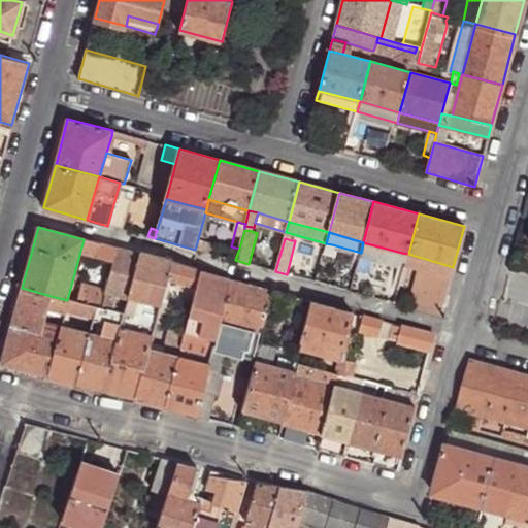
[(113,264),(118,249),(84,239),(79,255),(113,264)]
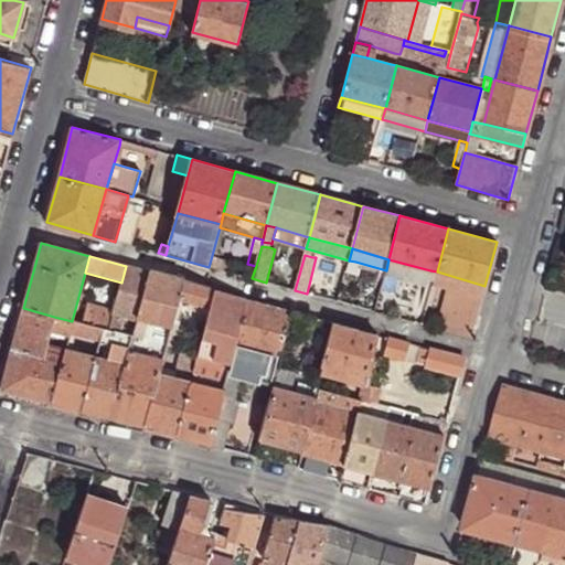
[(235,266),(211,259),(209,267),(233,273),(235,266)]
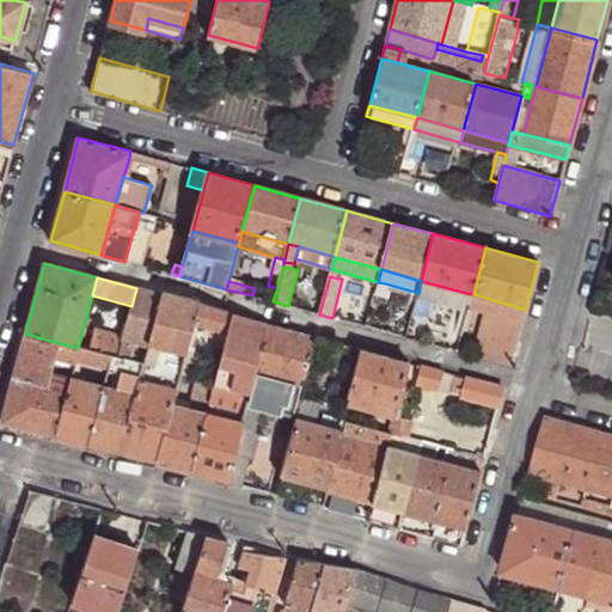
[(466,293),(421,281),(418,293),(417,295),(432,299),(463,306),(466,293)]
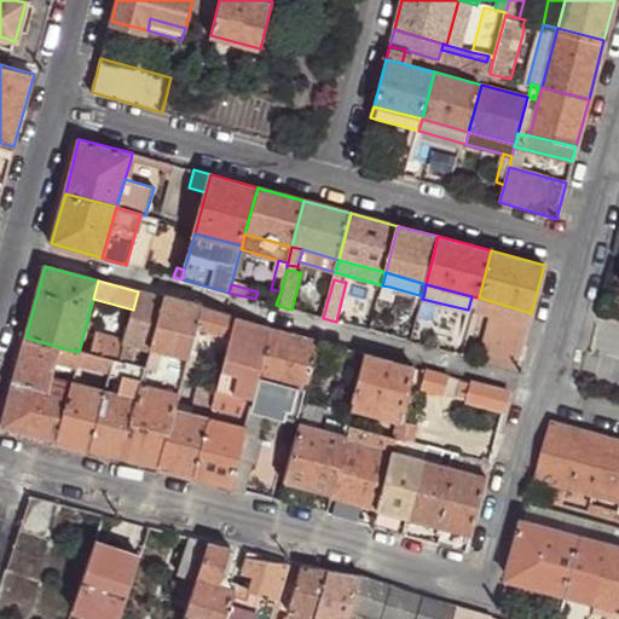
[(166,299),(138,291),(133,310),(126,343),(125,345),(137,348),(151,352),(152,348),(166,299)]
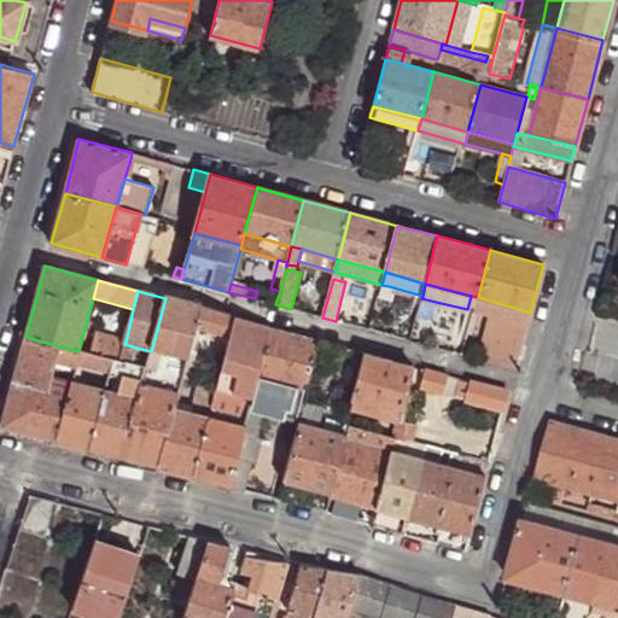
[(530,313),(478,297),(474,310),(487,314),(487,312),(491,313),(528,322),(530,313)]
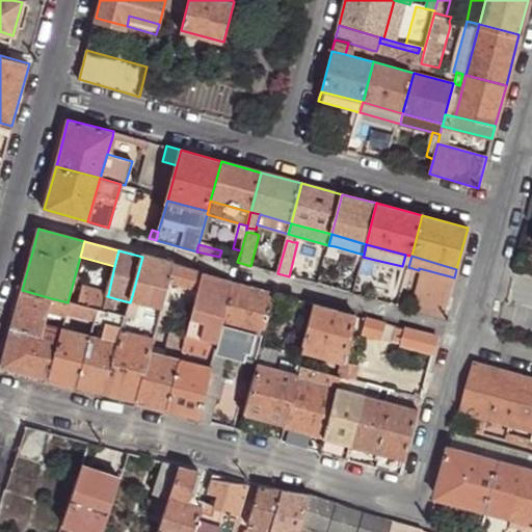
[(154,284),(167,288),(169,281),(174,265),(142,257),(131,299),(139,302),(149,304),(154,284)]
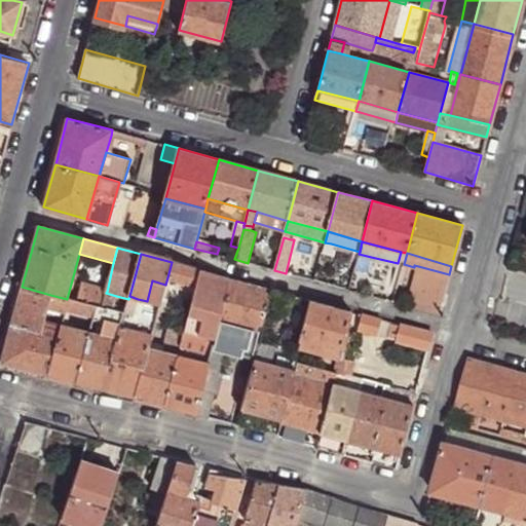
[(371,257),(359,254),(349,291),(361,294),(371,257)]
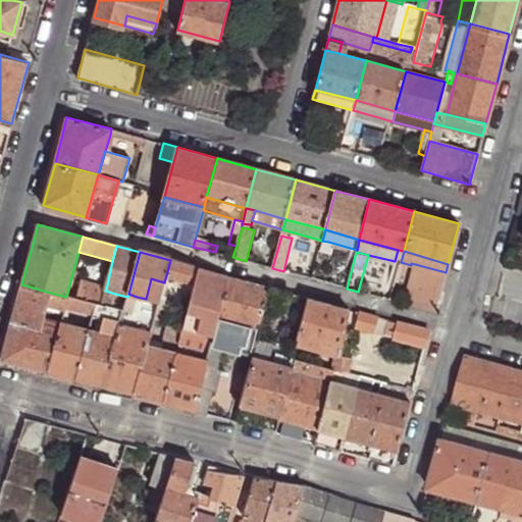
[(196,285),(200,268),(170,260),(166,275),(196,285)]
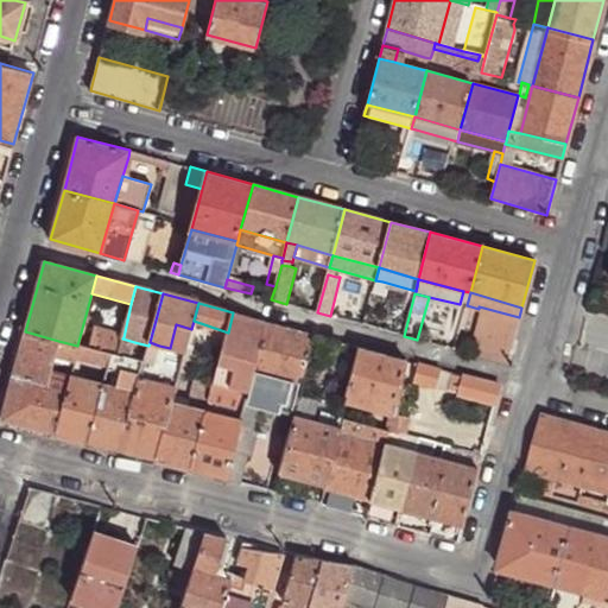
[(506,363),(519,317),(483,308),(473,347),(482,350),(480,356),(506,363)]
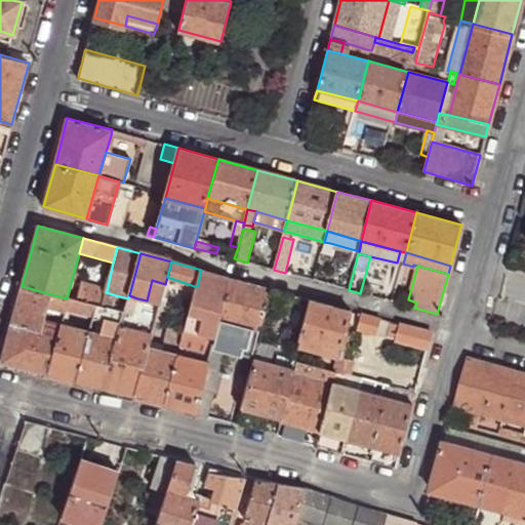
[(230,279),(201,270),(197,287),(191,309),(205,312),(219,317),(230,279)]
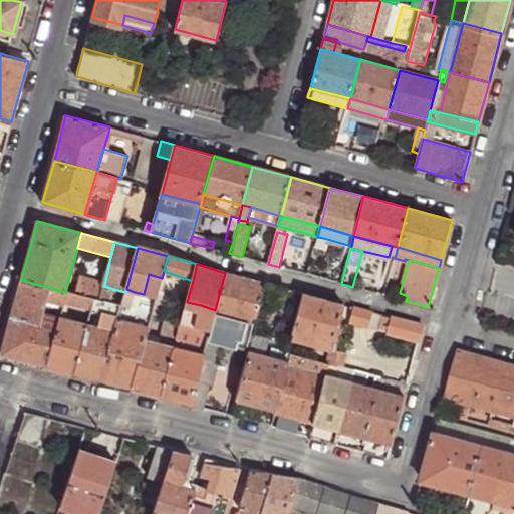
[(265,284),(225,273),(215,310),(215,312),(256,322),(258,313),(265,284)]
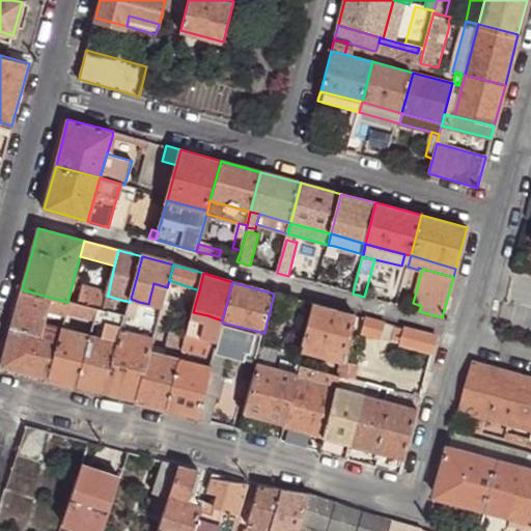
[(148,304),(162,307),(167,287),(154,283),(148,304)]
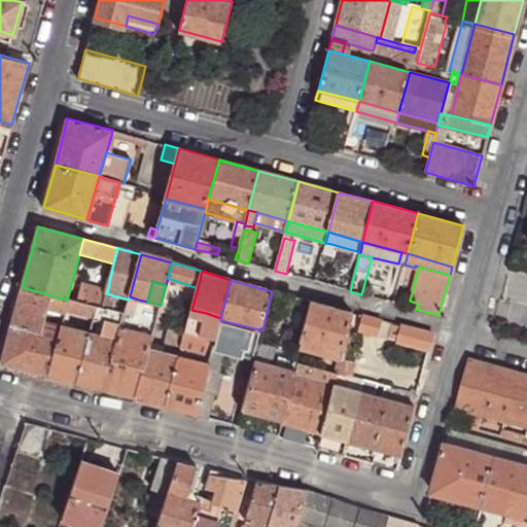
[(97,308),(103,310),(106,293),(107,292),(81,285),(77,303),(97,308)]
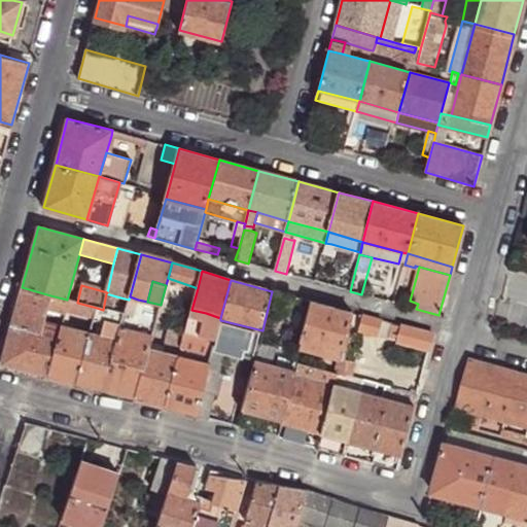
[(47,308),(50,295),(22,287),(11,324),(39,331),(40,330),(43,319),(44,313),(46,314),(47,308)]
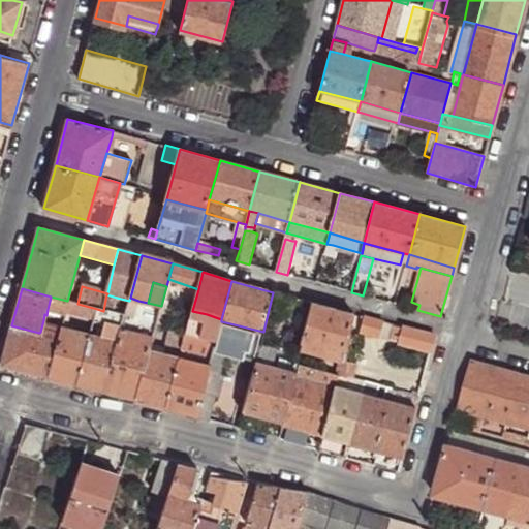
[(103,311),(113,313),(117,298),(106,294),(103,311)]
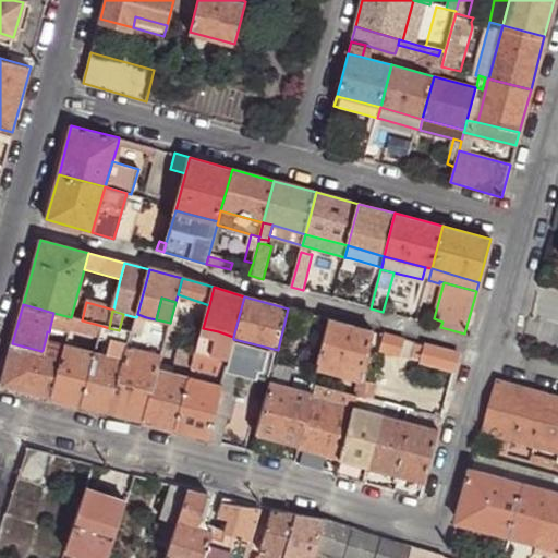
[(70,328),(72,318),(71,317),(53,313),(50,326),(69,331),(70,328)]
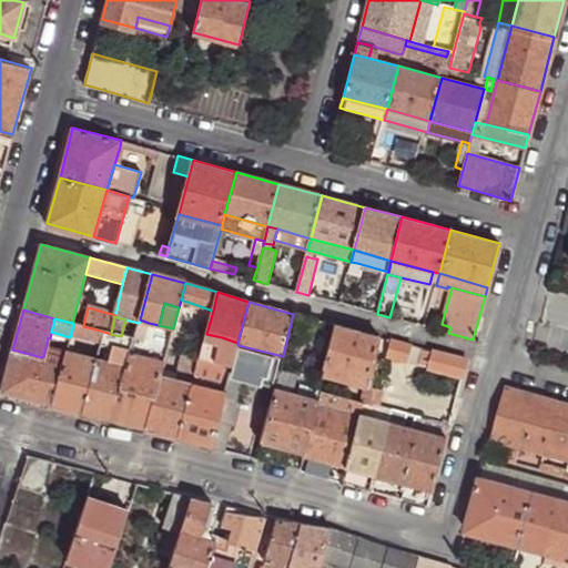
[(101,342),(104,332),(83,326),(73,324),(71,334),(101,342)]
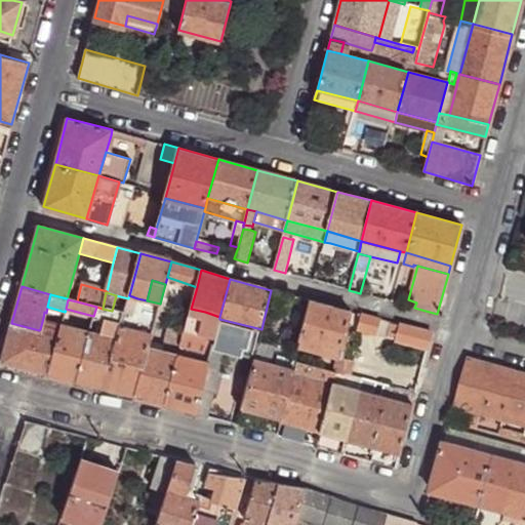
[(136,304),(128,300),(124,313),(132,315),(136,304)]
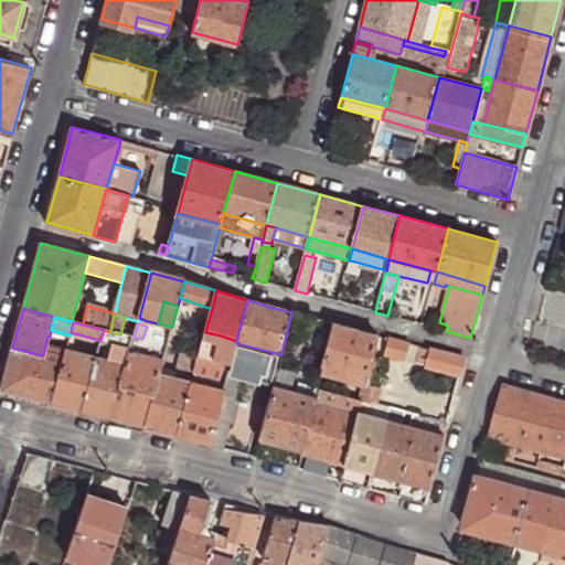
[(334,323),(322,368),(366,380),(373,355),(379,336),(334,323)]
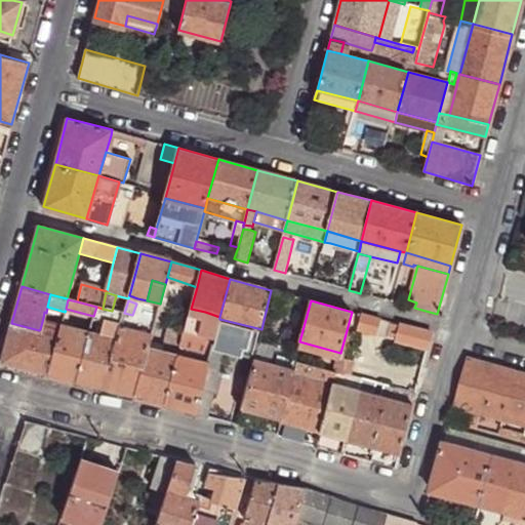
[(64,317),(65,312),(47,307),(46,313),(51,314),(64,317)]
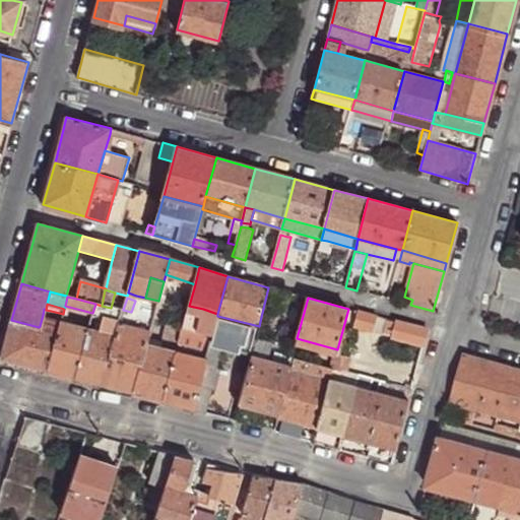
[(120,324),(123,311),(111,308),(102,306),(95,304),(92,313),(92,316),(103,319),(120,324)]
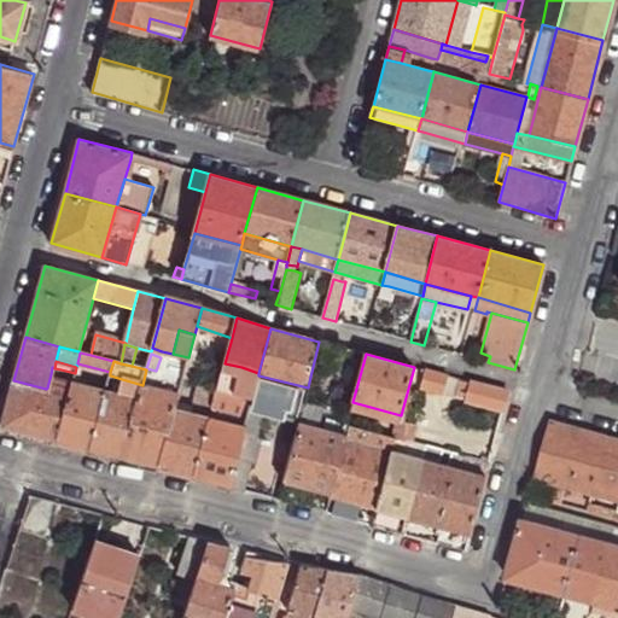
[(258,375),(258,373),(242,367),(232,392),(252,400),(258,375)]
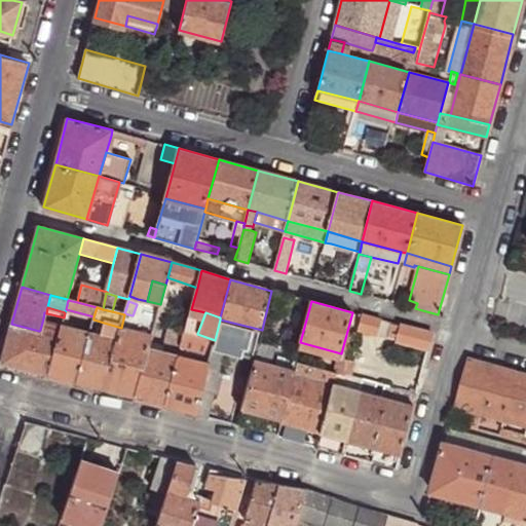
[(382,320),(363,314),(359,330),(378,336),(382,320)]
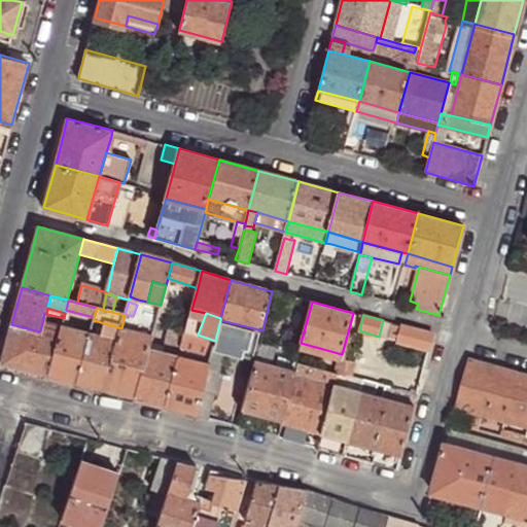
[(262,330),(220,320),(215,341),(256,351),(262,330)]
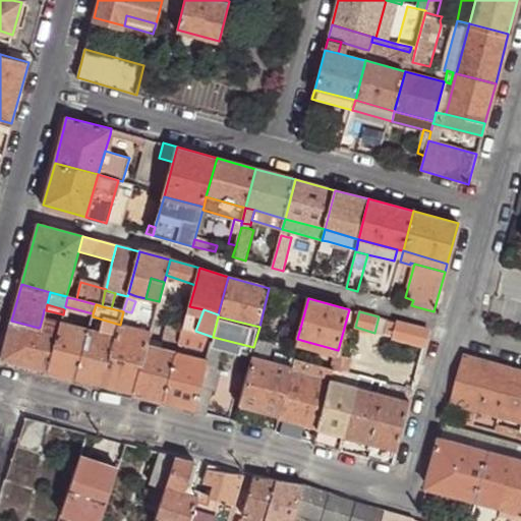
[(385,334),(390,321),(379,316),(374,333),(384,335),(385,334)]
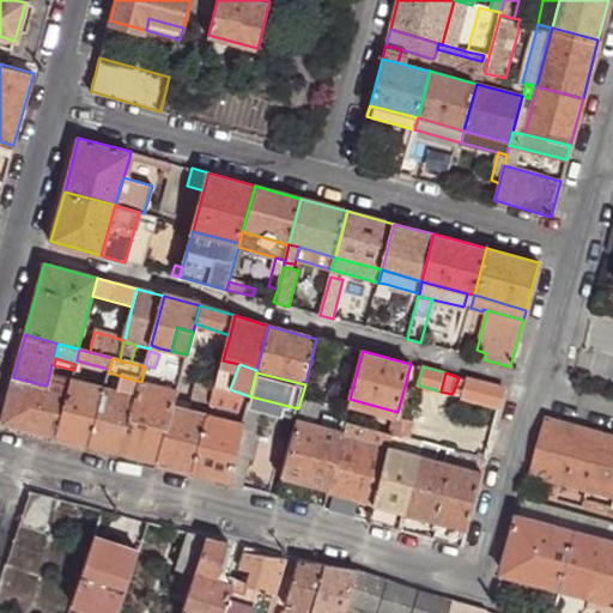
[(321,377),(308,374),(305,384),(298,408),(309,412),(311,412),(321,377)]
